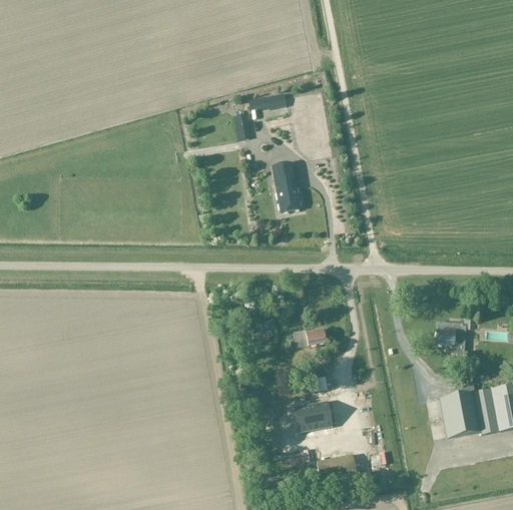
[(284,94),(248,101),(250,110),(261,108),(262,111),(286,106),(284,94)]
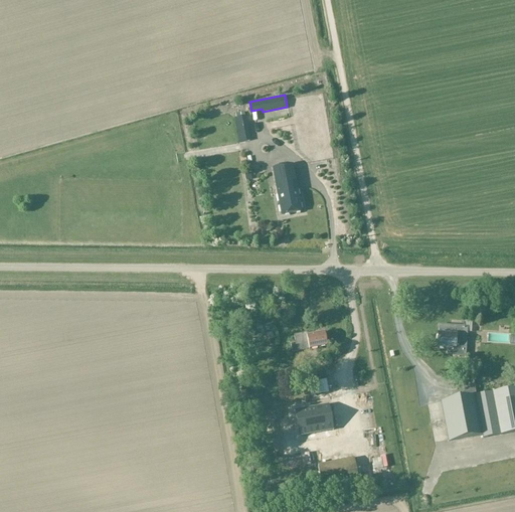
[(238,141),(250,139),(245,114),(233,116),(238,141)]
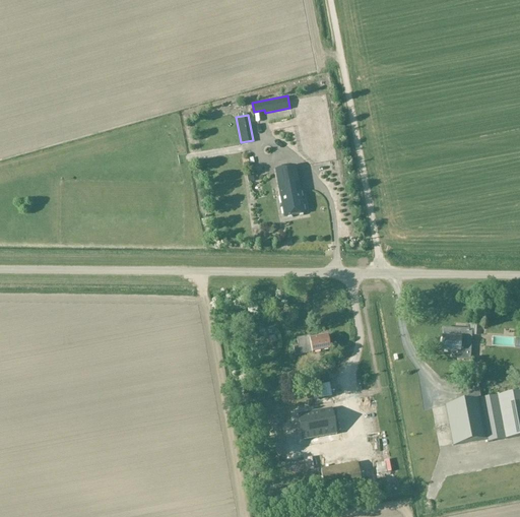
[(284,215),(304,211),(296,165),(275,168),(284,215)]
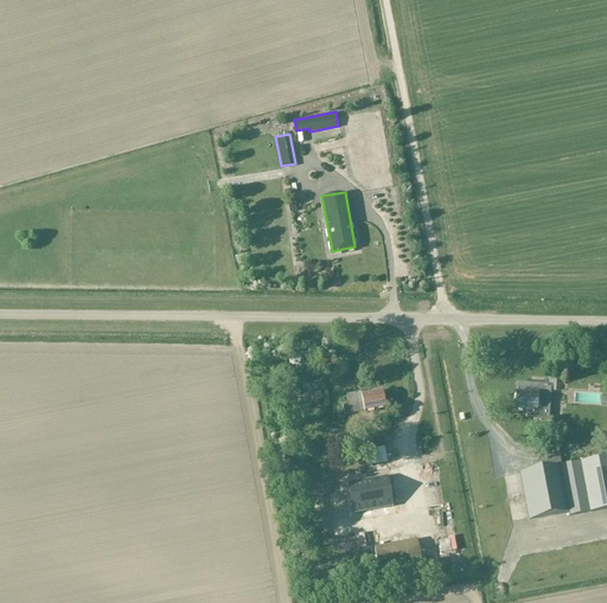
[(516,391),(516,406),(534,408),(534,417),(549,418),(551,383),(530,382),(530,391),(516,391)]
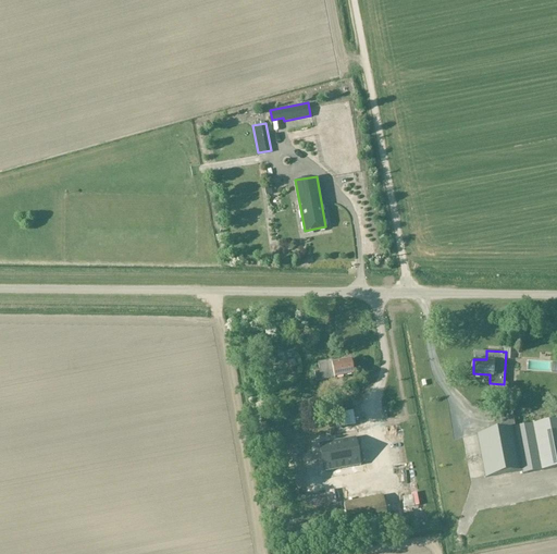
[(353,372),(349,358),(331,361),(330,358),(317,360),(318,368),(312,369),(314,380),(353,372)]
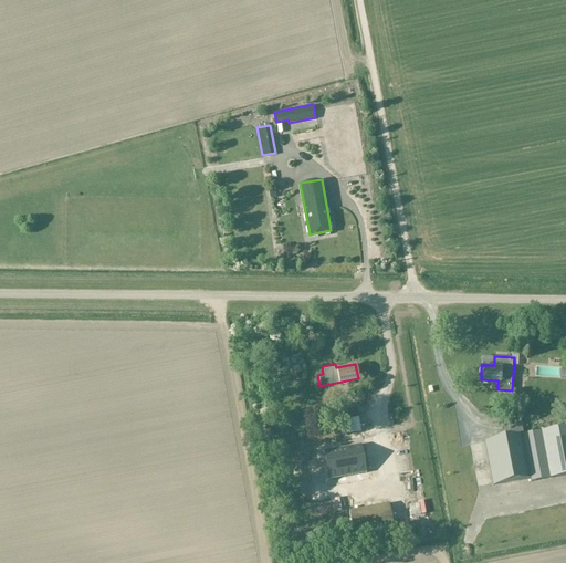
[(533,374),(555,378),(556,368),(535,364),(533,374)]
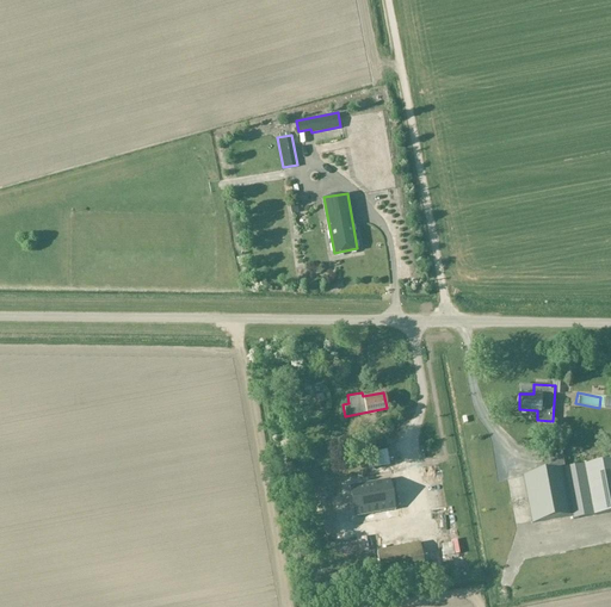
[(419,409),(396,413),(405,453),(427,448),(419,409)]
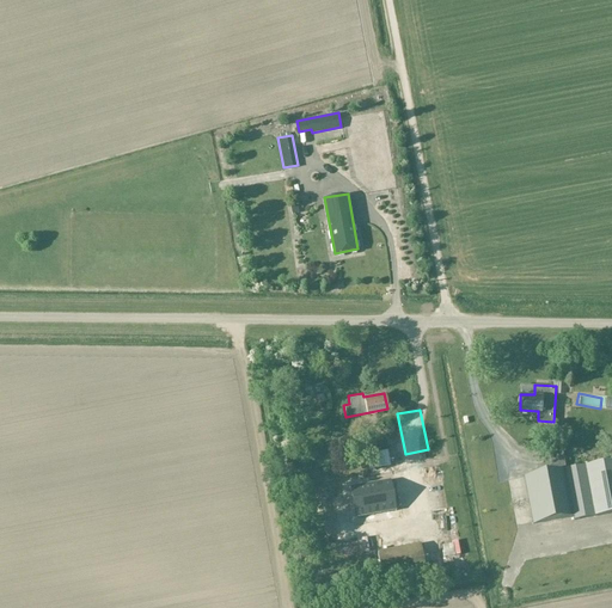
[(573,515),(574,516),(611,510),(611,458),(564,467),(564,468),(524,476),(532,522),(573,515)]
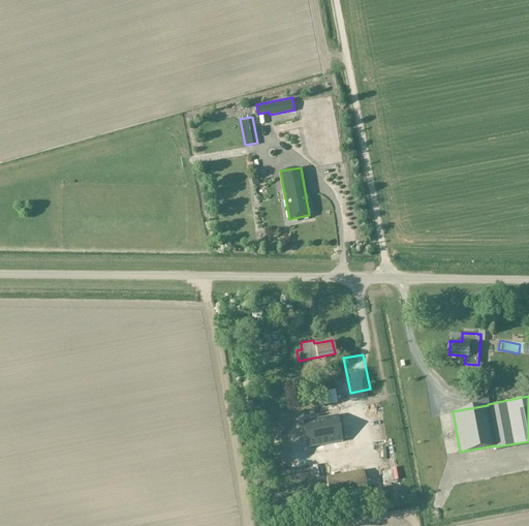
[(304,446),(340,440),(335,413),(300,421),(304,446)]
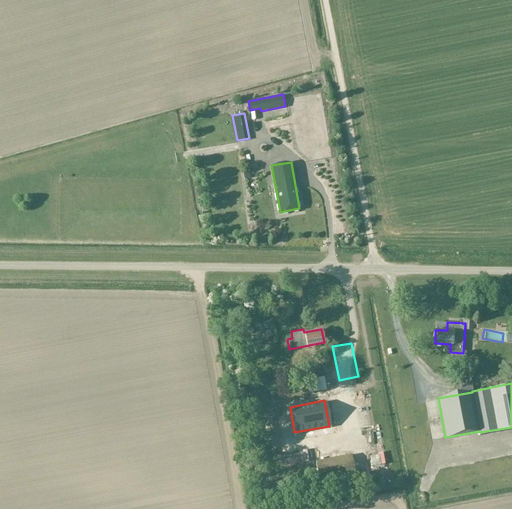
[(350,457),(324,462),(327,481),(354,476),(350,457)]
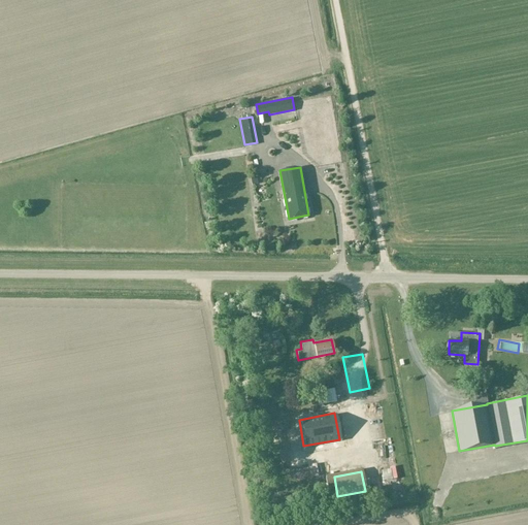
All buildings are outlined.
